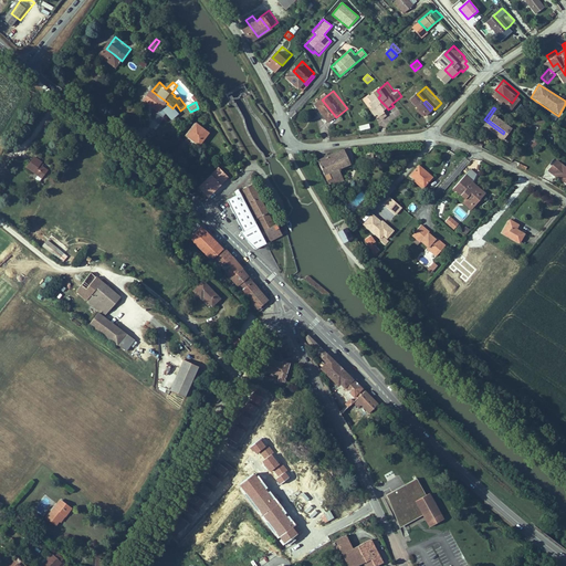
[(488,119),(504,132),(512,122),(495,108),(488,119)]
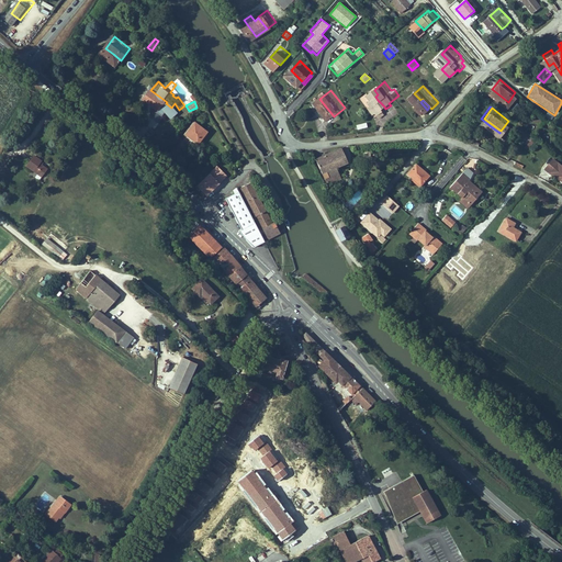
[(549,122),(554,116),(548,112),(543,117),(549,122)]
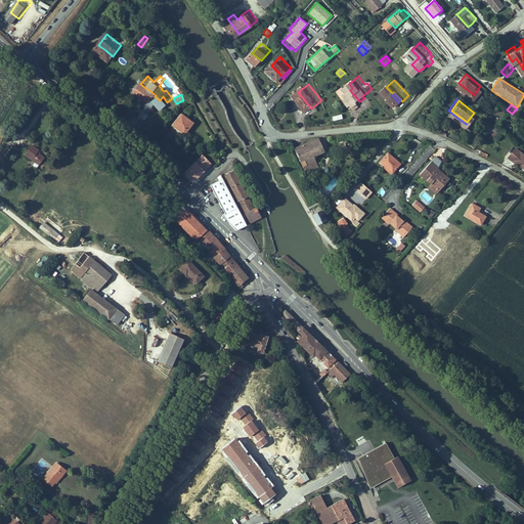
[(190,107),(182,118),(190,124),(195,127),(203,117),(190,107)]
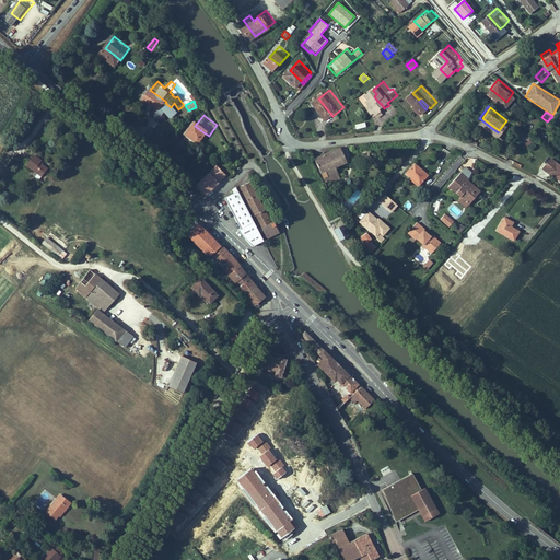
[(153,132),(147,125),(137,132),(144,141),(153,132)]
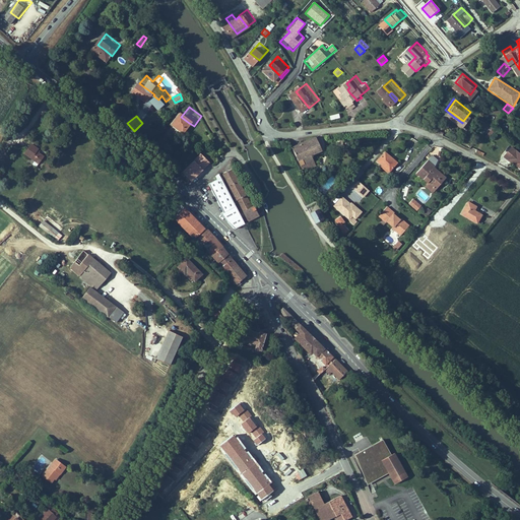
[(308,160),(316,157),(314,152),(312,149),(324,144),(318,131),(295,141),(306,168),(310,166),(308,160)]
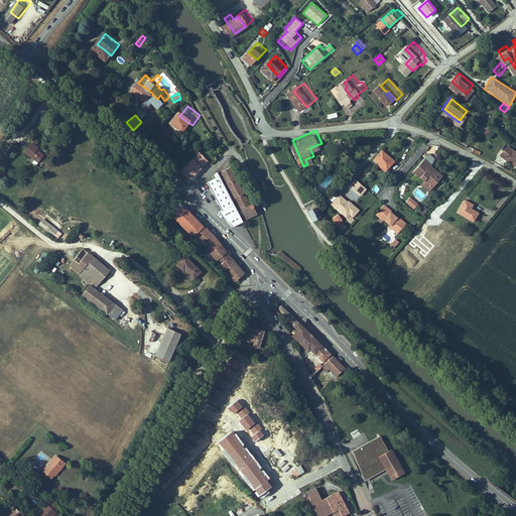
[(37,136),(31,146),(46,155),(50,148),(43,143),(45,141),(42,139),(37,136)]
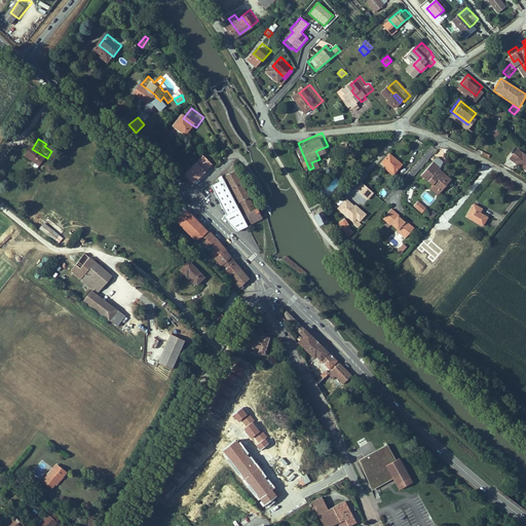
[(511,153),(515,156),(518,153),(520,156),(519,157),(525,163),(525,149),(519,143),(511,153)]
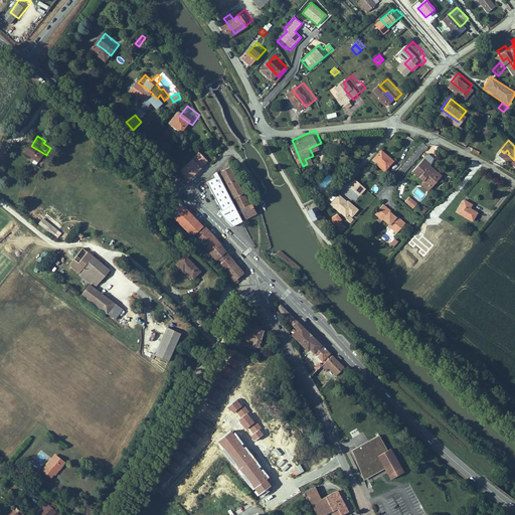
[(387,149),(382,145),(375,153),(387,164),(394,155),(387,149)]
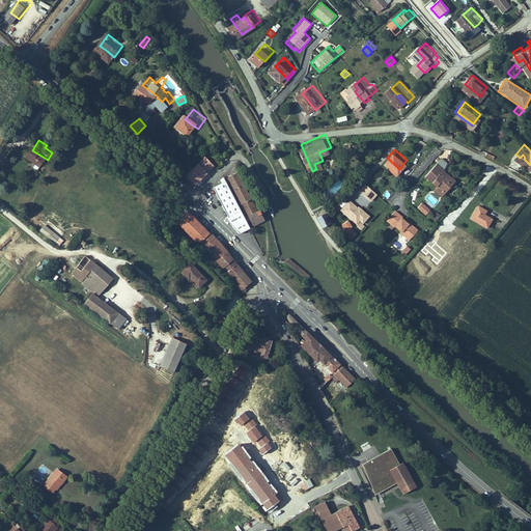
[(222,159),(213,150),(206,157),(193,170),(203,177),(217,164),(222,159)]
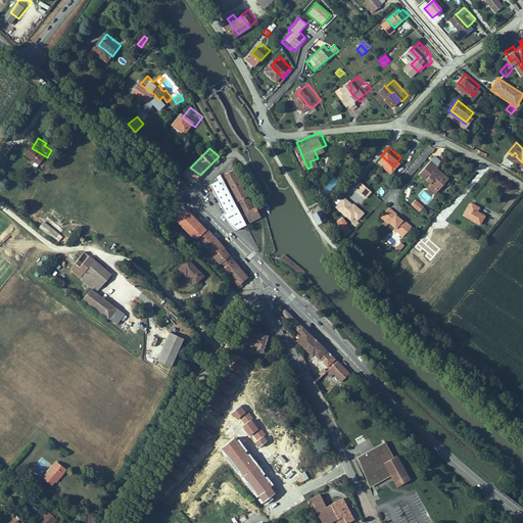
[(440,155),(434,150),(430,155),(433,157),(438,161),(440,155)]
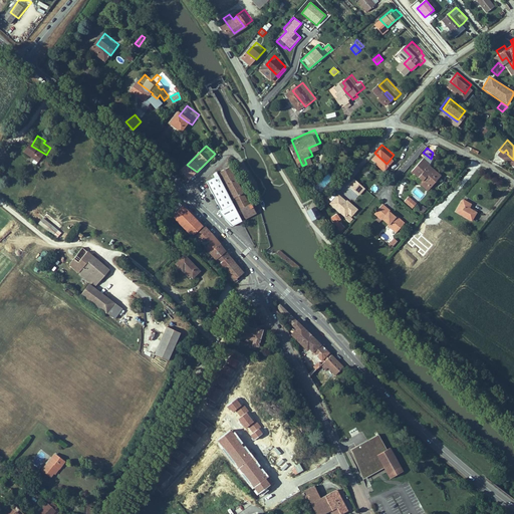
[(426,155),(423,153),(412,166),(414,168),(419,162),(420,163),(426,155)]
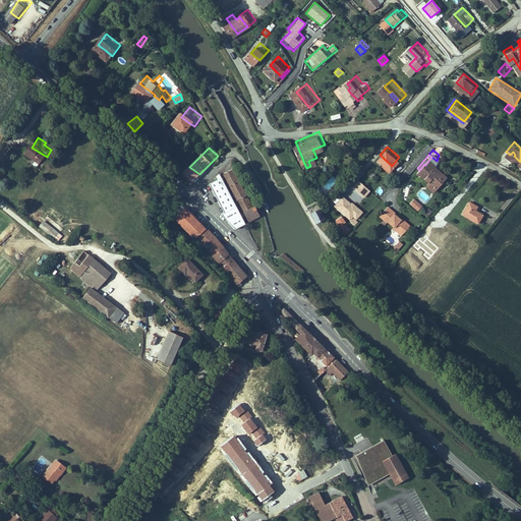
[(424,164),(419,170),(428,178),(426,180),(432,185),(441,175),(439,174),(443,169),(439,166),(437,167),(433,164),(437,161),(431,157),(425,165),(424,164)]
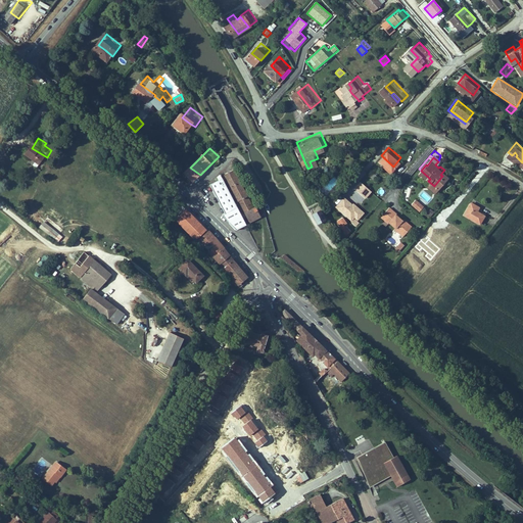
[(449,172),(438,161),(435,164),(438,168),(440,167),(444,170),(440,175),(442,176),(434,186),(428,181),(427,182),(435,189),(449,172)]
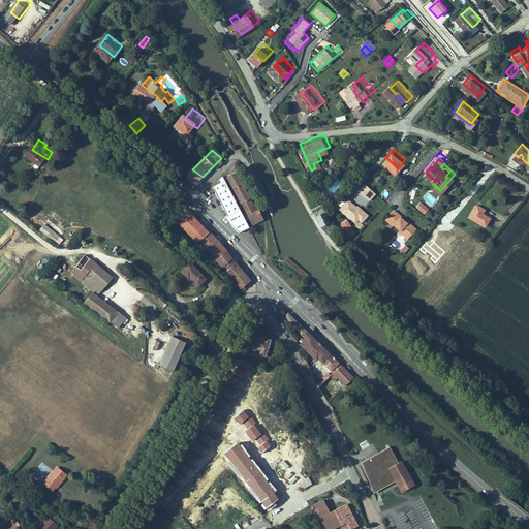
[(253,209),(232,170),(223,176),(249,225),(267,216),(262,208),(257,212),(254,208),(253,209)]
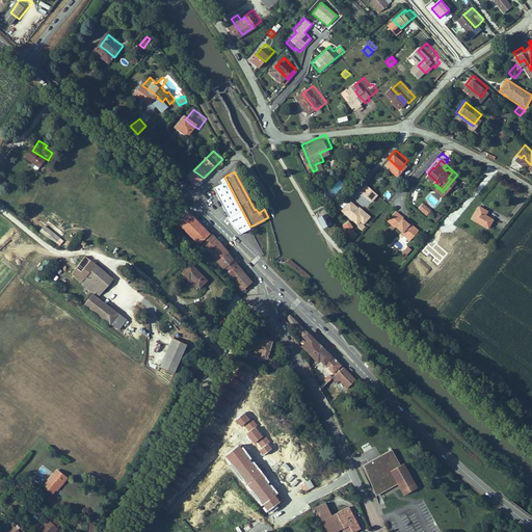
[(380,186),(387,180),(380,175),(375,181),(380,186)]
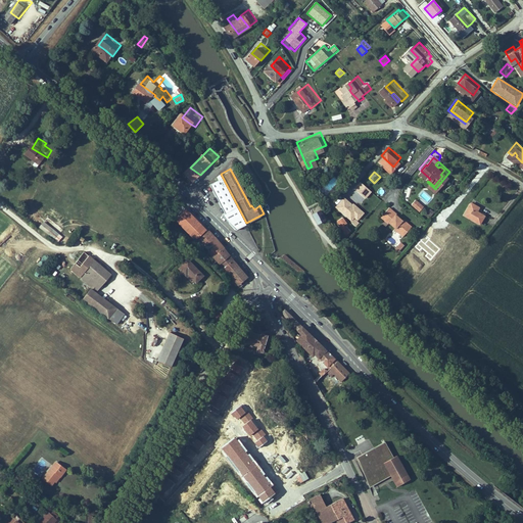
[(244,224),(219,173),(207,183),(223,212),(221,214),(234,229),(244,224)]
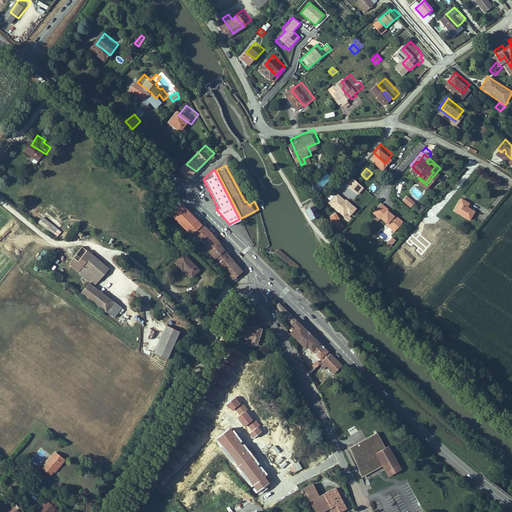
[(325,172),(315,186),(321,190),(331,176),(325,172)]
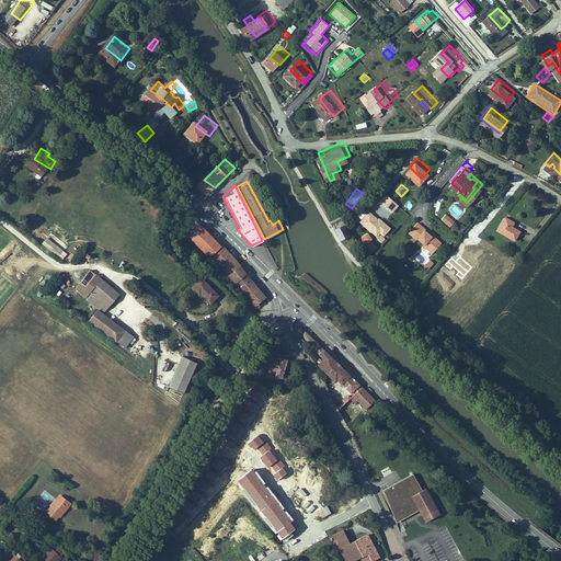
[(356,214),(363,205),(359,203),(353,212),(356,214)]
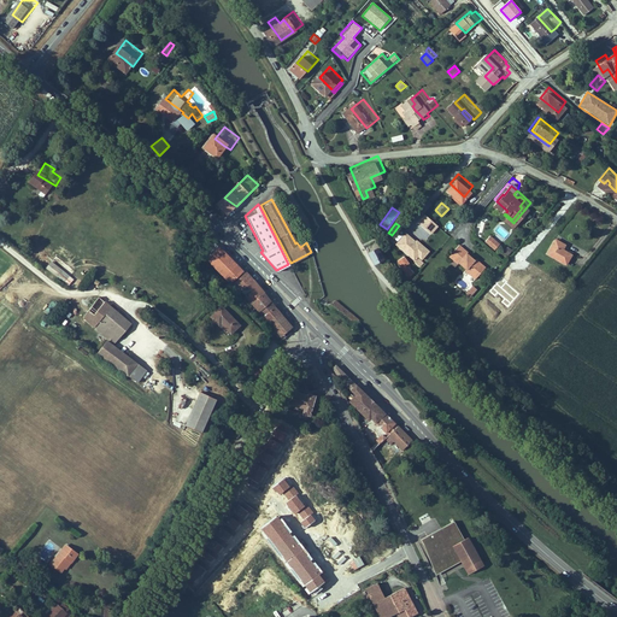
[(564,238),(558,233),(550,246),(568,258),(576,246),(566,240),(568,239),(564,238)]
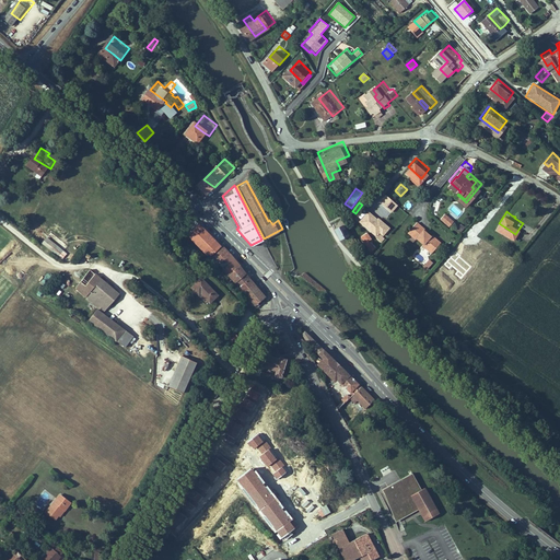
[(440,220),(448,228),(454,222),(445,214),(440,220)]
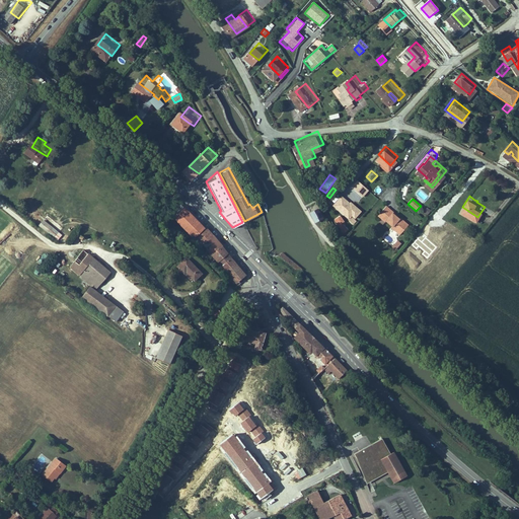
[(329,209),(324,200),(316,204),(321,213),(329,209)]
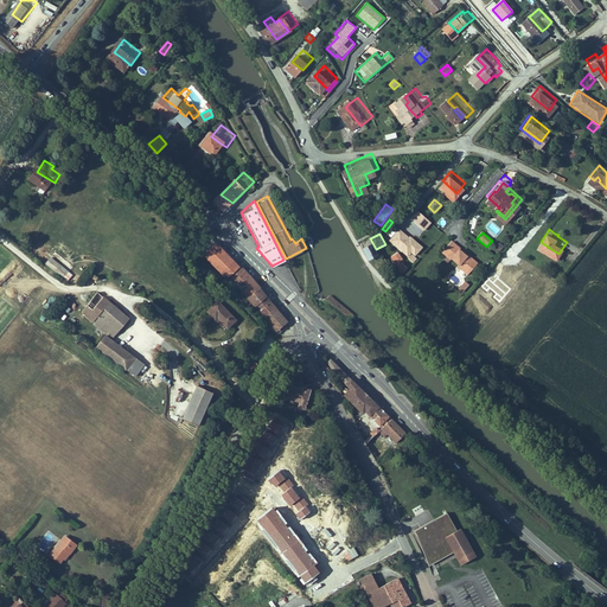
[(210,235),(193,251),(223,282),(240,267),(232,260),(225,253),(222,249),(210,235)]
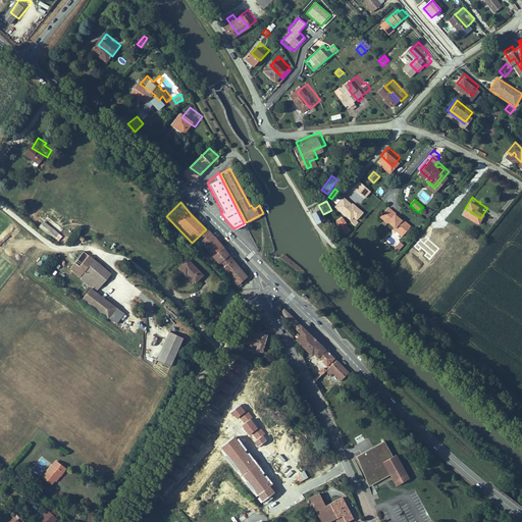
[(380,212),(383,214),(389,207),(394,210),(395,209),(396,208),(392,204),(388,202),(380,212)]
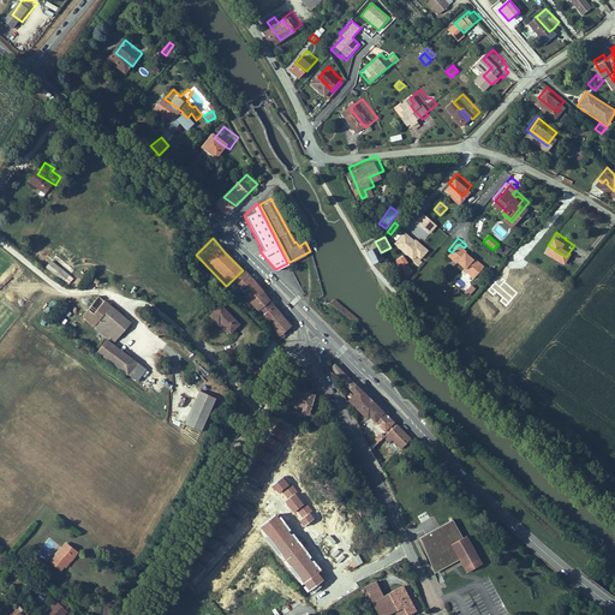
[(475,255),(465,246),(464,248),(459,244),(452,252),(457,257),(458,256),(465,262),(465,263),(475,272),(479,266),(476,262),(481,257),(476,254),(475,255)]
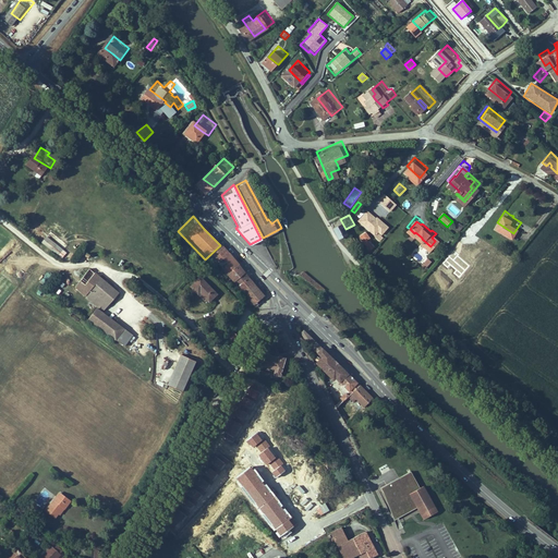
[(372,230),(367,225),(361,229),(372,242),(375,239),(370,231),(372,230)]
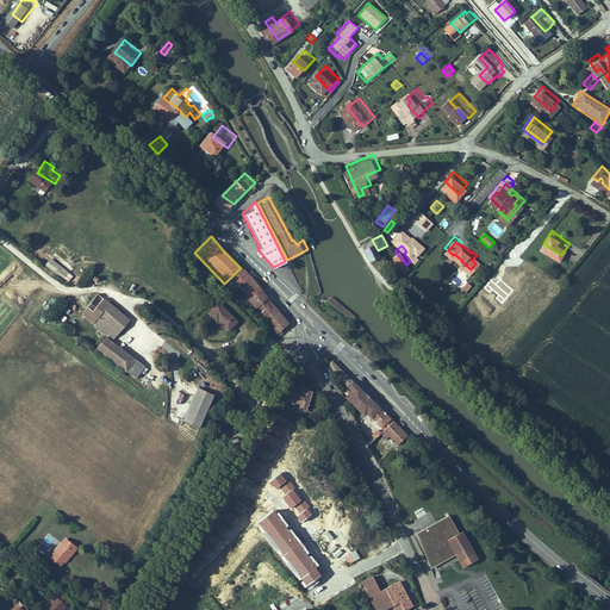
[(63,281),(69,274),(51,259),(45,265),(63,281)]
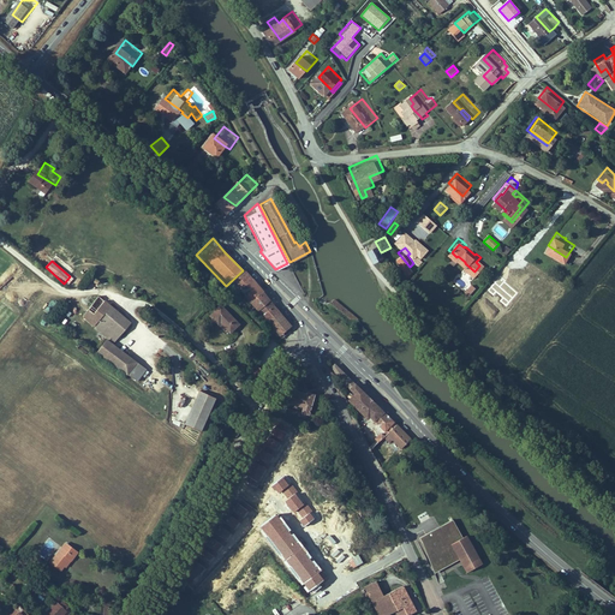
[(233,287),(242,294),(256,281),(254,278),(252,276),(249,273),(233,287)]
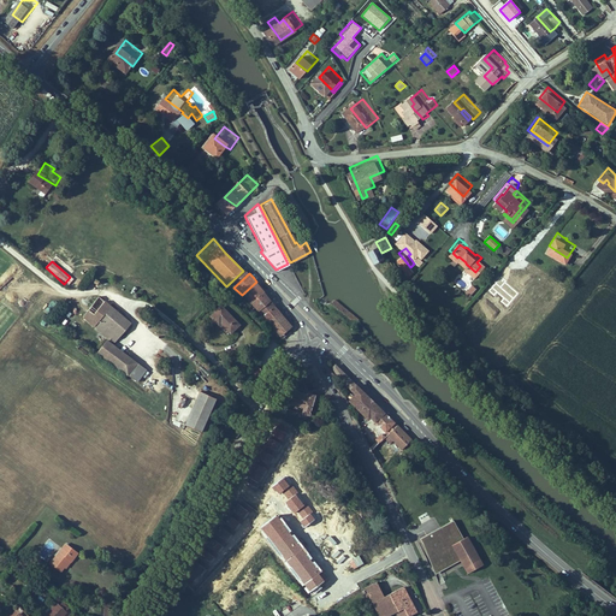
[(256,282),(242,295),(247,301),(261,288),(260,286),(256,282)]
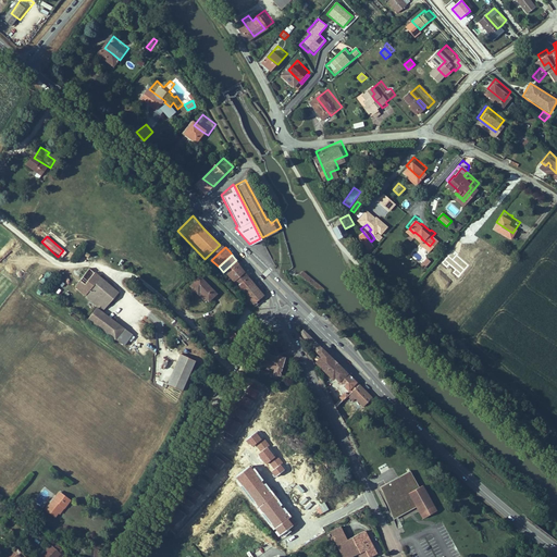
[(94,258),(85,269),(89,273),(99,262),(94,258)]
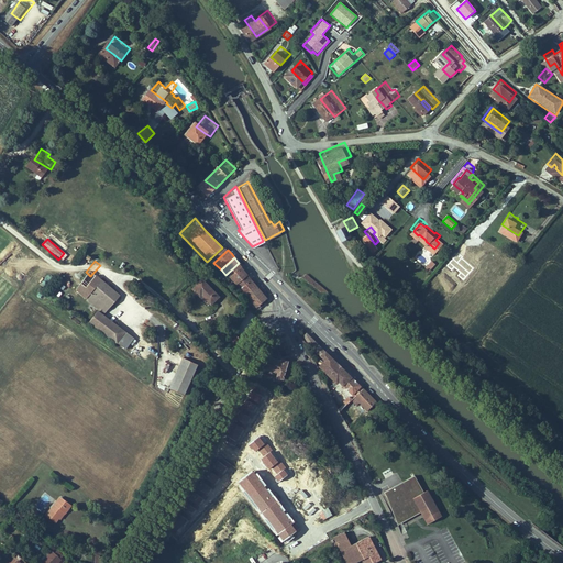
[(431,261),(424,268),(429,272),(435,264),(431,261)]
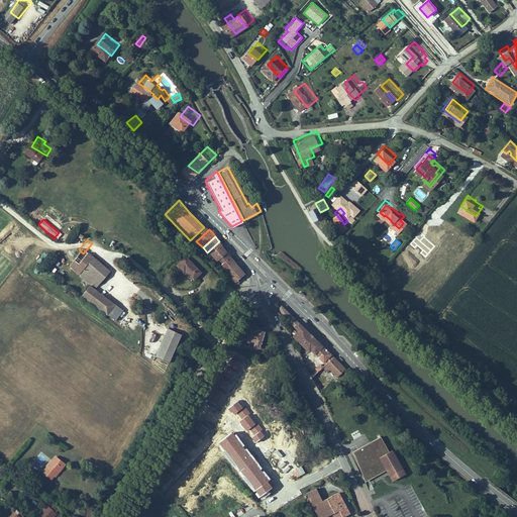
[(219,241),(207,252),(212,257),(224,247),(222,244),(219,241)]
